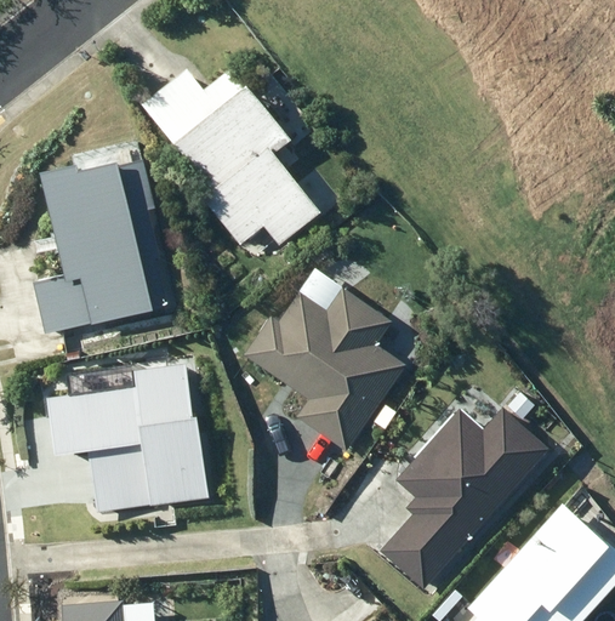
[(187,64),(138,104),(175,148),(176,146),(211,188),(200,198),(238,244),(261,224),(279,245),(322,210),(274,154),(291,140),(231,66),(205,87),(187,64)]
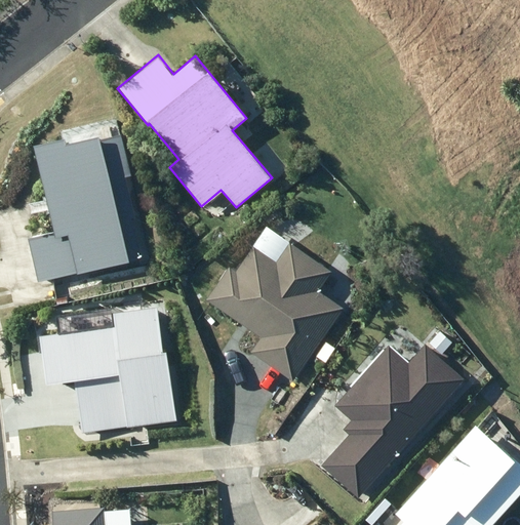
[(76,274),(141,259),(123,176),(129,175),(120,132),(67,144),(66,136),(35,143),(54,237),(68,234),(76,274)]
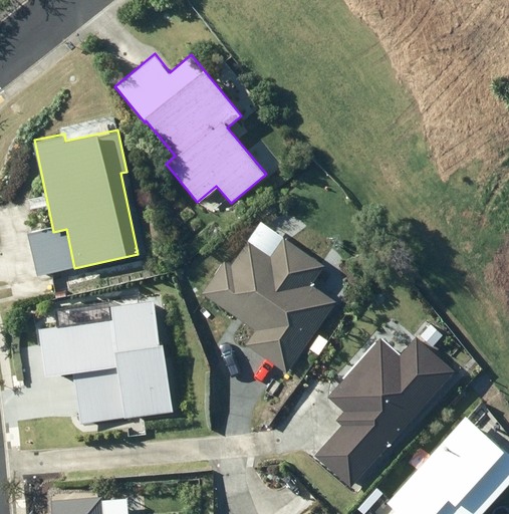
[(281,372),(330,301),(305,284),(318,266),(277,237),(264,256),(243,241),(225,266),(219,262),(198,292),(251,328),(240,344),(281,372)]
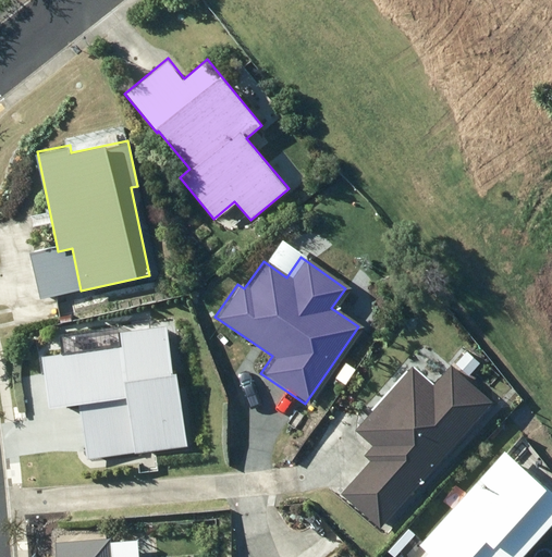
[(61,351),(44,354),(50,407),(77,404),(84,460),(186,447),(171,320),(59,334),(61,351)]
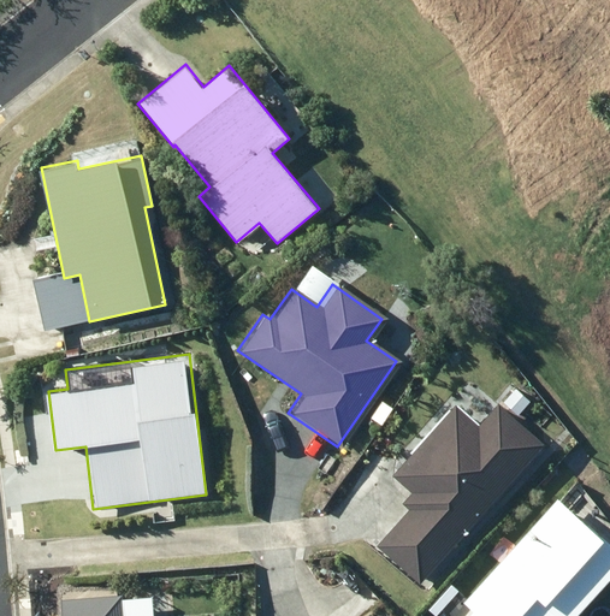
[(450,413),(395,477),(419,497),(422,497),(424,509),(419,515),(413,509),(379,545),(415,580),(454,537),(451,534),(510,468),(513,471),(533,448),(519,434),(521,432),(495,409),(474,432),(450,413)]
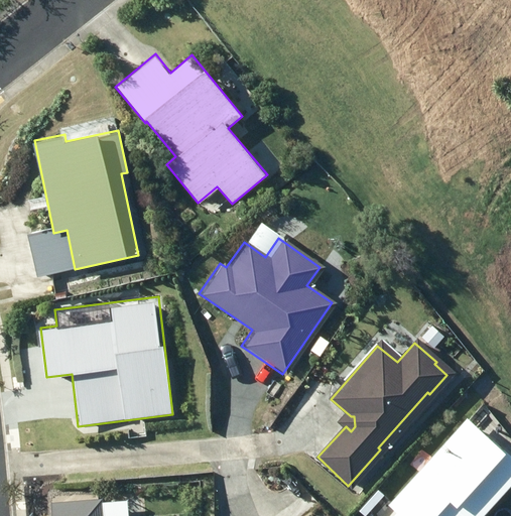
[(433,470),(390,515),(472,515),(478,511),(433,470)]
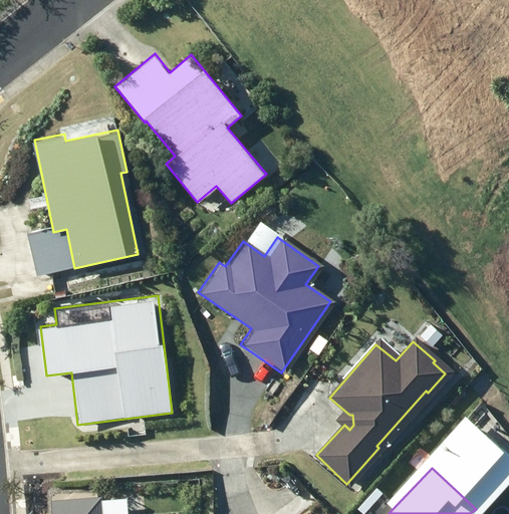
[(51,513),(100,513),(99,498),(51,501),(51,513)]
